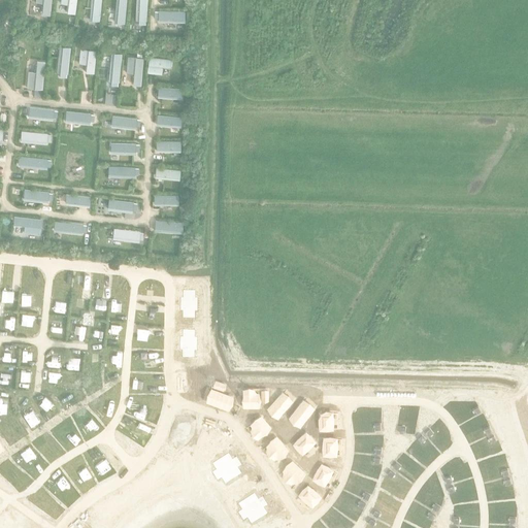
[(51,0),(34,0),(34,3),(43,3),(43,6),(41,5),(41,10),(43,10),(42,13),(50,14),(51,0)]
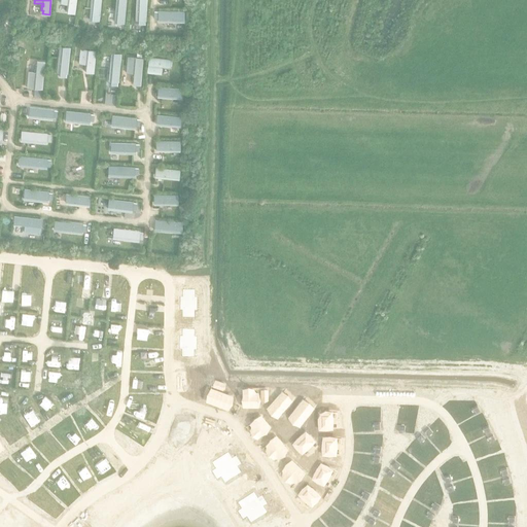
[(60,0),(61,3),(68,4),(68,5),(66,5),(66,10),(67,10),(67,12),(75,13),(76,0),(60,0)]
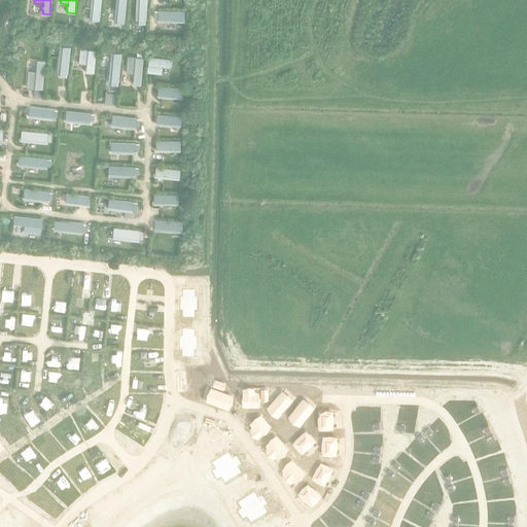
[(91,0),(89,20),(99,21),(101,0),(91,0)]
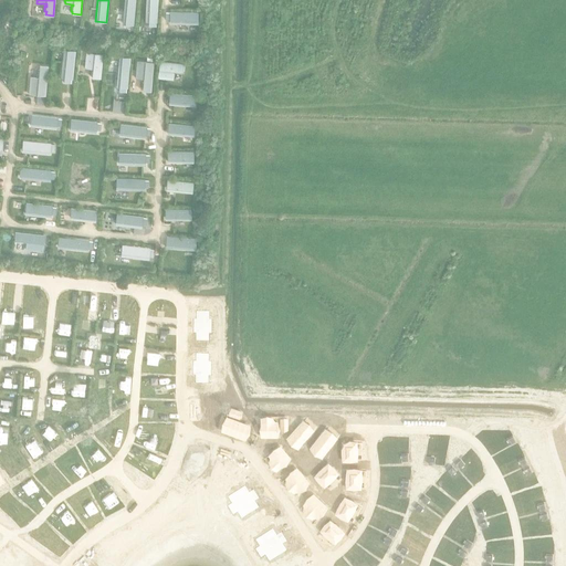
[(125,0),(124,23),(134,24),(135,0),(125,0)]
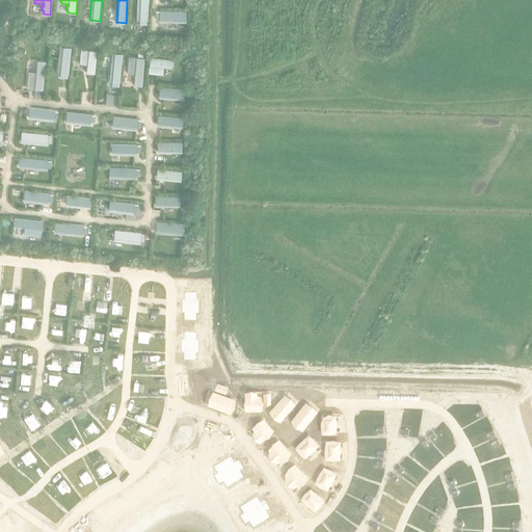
[(137,0),(136,21),(139,21),(139,24),(145,25),(145,21),(148,21),(148,0),(137,0)]
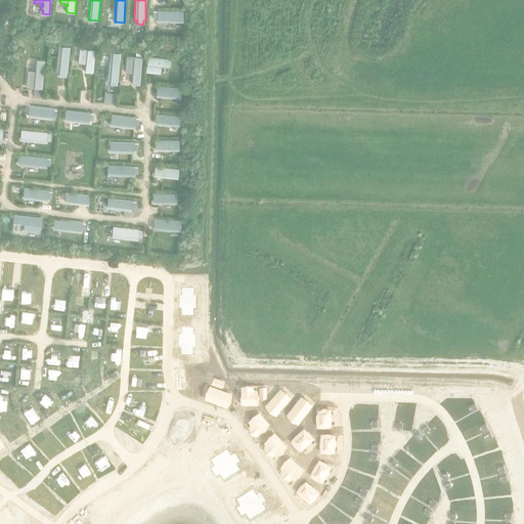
[(154,11),(153,17),(157,17),(157,20),(182,22),(183,11),(158,10),(158,12),(154,11)]
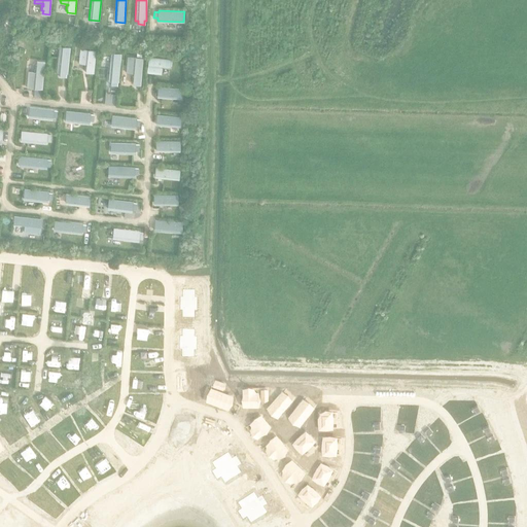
[(60,46),(57,72),(60,73),(60,77),(66,77),(66,73),(67,73),(70,48),(60,46)]
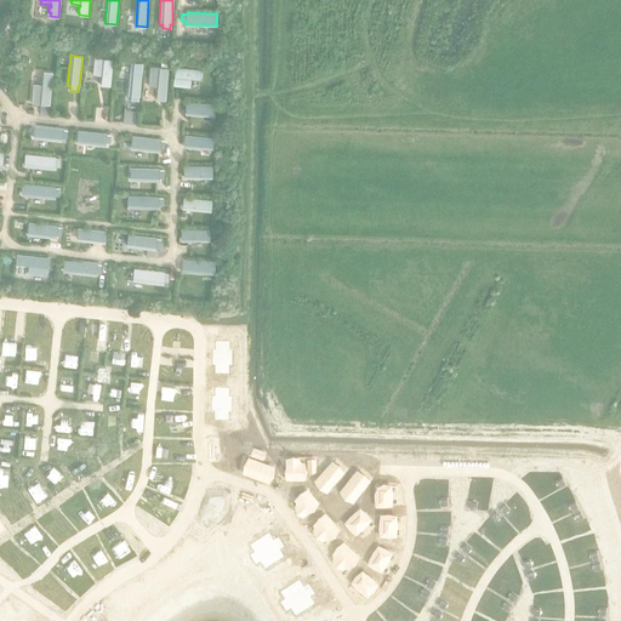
[(95,57),(92,74),(102,75),(102,77),(101,77),(100,83),(101,83),(101,85),(110,86),(113,60),(95,57)]
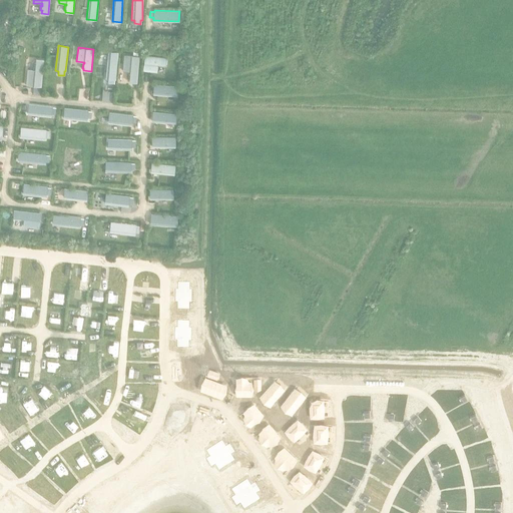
[(108,52),(105,79),(108,79),(108,83),(113,84),(114,80),(115,80),(118,52),(108,52)]
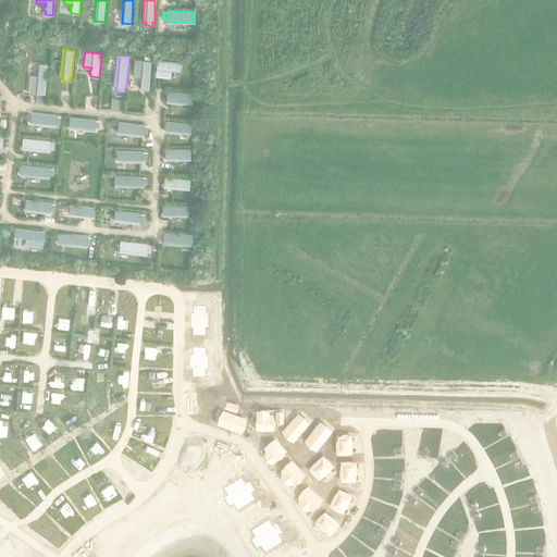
[(151,61),(134,60),(133,76),(141,77),(140,81),(139,81),(139,86),(140,86),(140,89),(149,90),(151,61)]
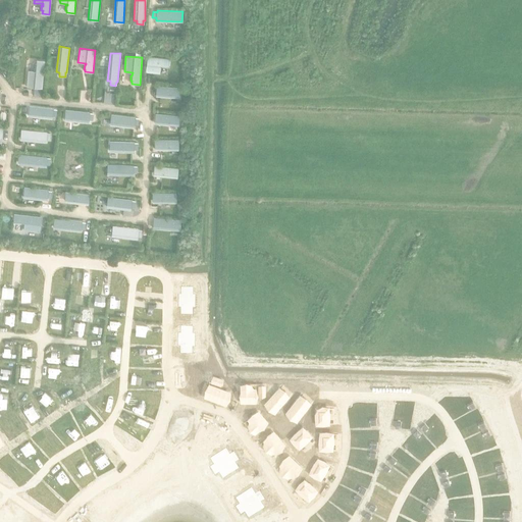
[(148,56),(146,72),(160,73),(160,65),(161,65),(161,67),(167,67),(167,65),(169,65),(170,58),(148,56)]
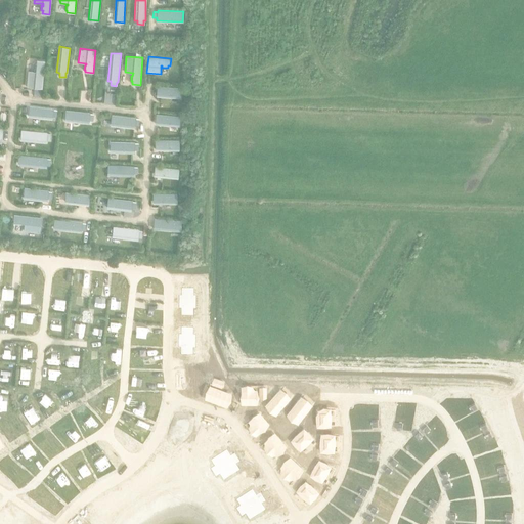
[(28,71),(27,87),(42,88),(44,61),(36,61),(36,63),(35,62),(34,69),(35,69),(34,72),(28,71)]
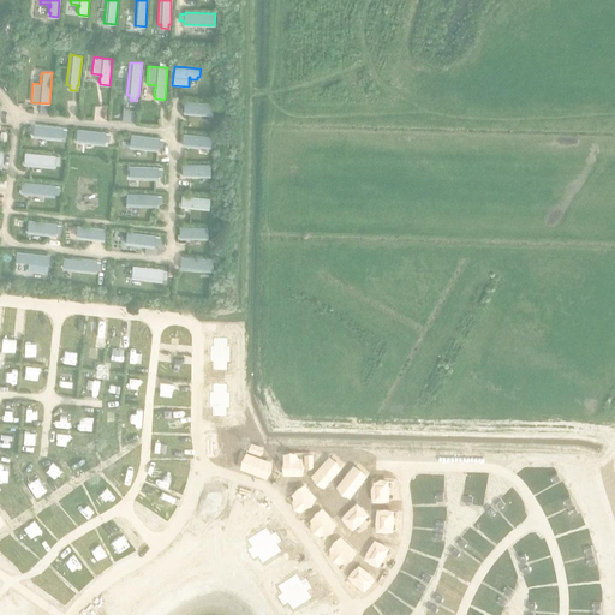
[(214,114),(214,102),(185,101),(185,113),(214,114)]
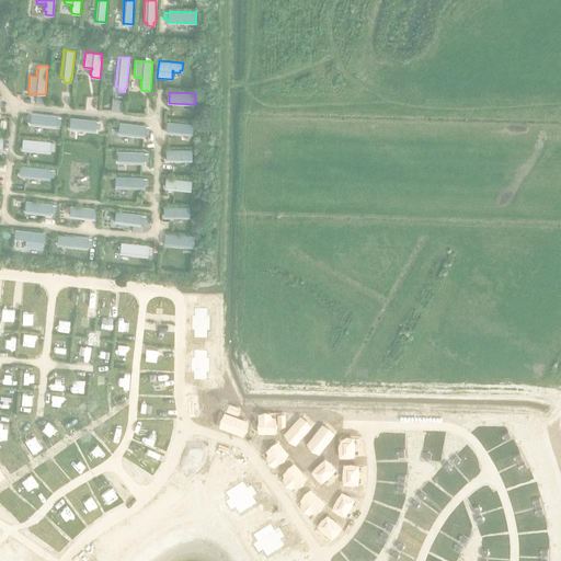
[(31,114),(30,125),(56,127),(57,124),(60,125),(61,118),(57,117),(57,116),(31,114)]
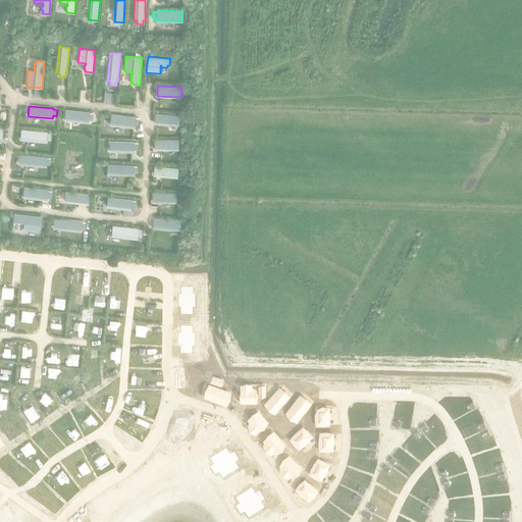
[(65,110),(64,120),(89,122),(89,119),(92,120),(93,114),(90,113),(90,112),(65,110)]
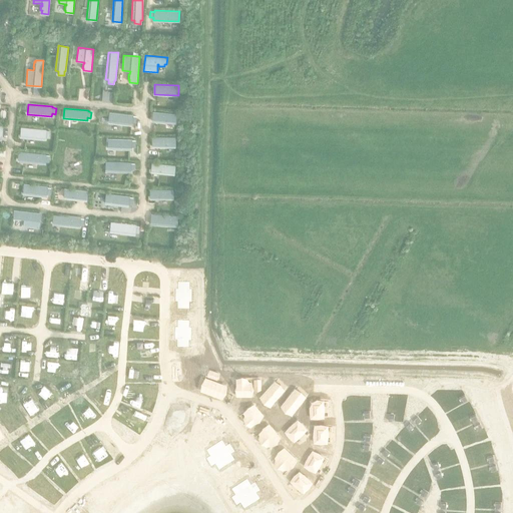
[(133,113),(109,110),(108,120),(132,123),(132,121),(136,121),(137,115),(133,115),(133,113)]
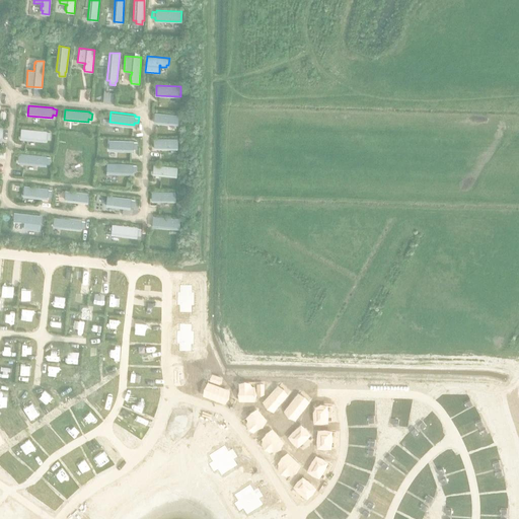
[(153,123),(177,125),(178,115),(154,113),(153,123)]
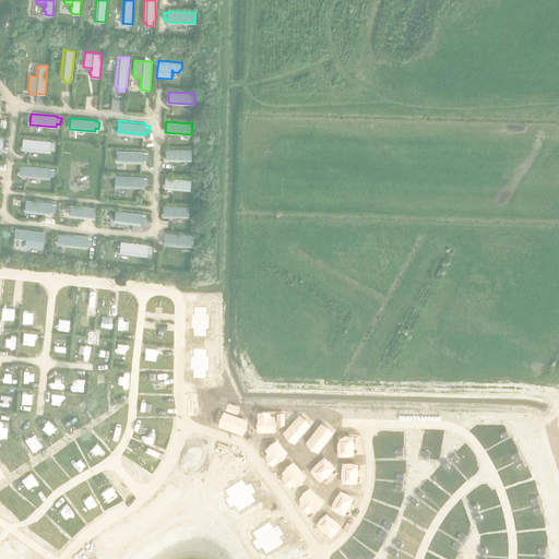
[(22,139),(22,150),(48,152),(49,150),(54,150),(54,143),(49,143),(49,141),(22,139)]
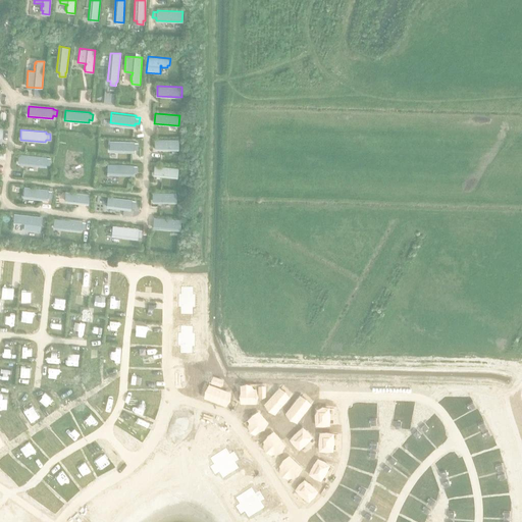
[(154,140),(154,150),(178,150),(178,140),(154,140)]
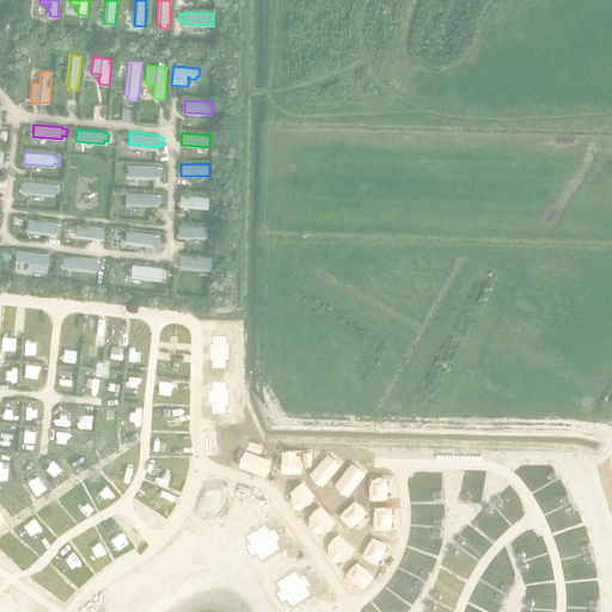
[(129,166),(129,178),(158,178),(158,175),(161,175),(161,167),(158,167),(158,166),(129,166)]
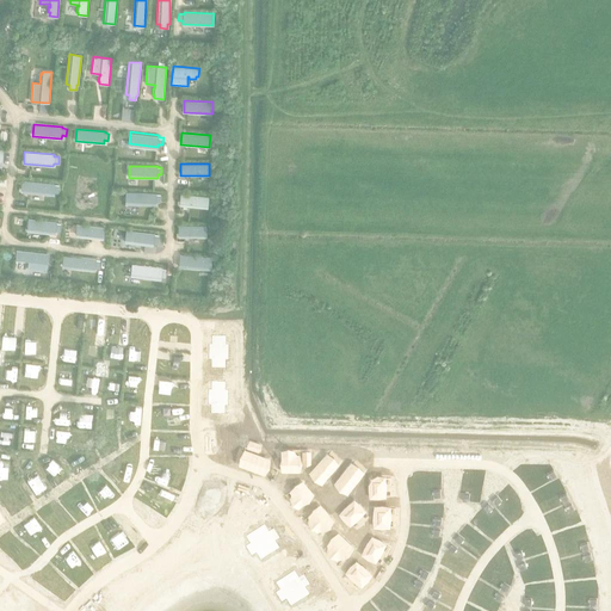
[(22,180),(20,192),(53,196),(53,193),(57,193),(59,186),(54,186),(54,184),(22,180)]
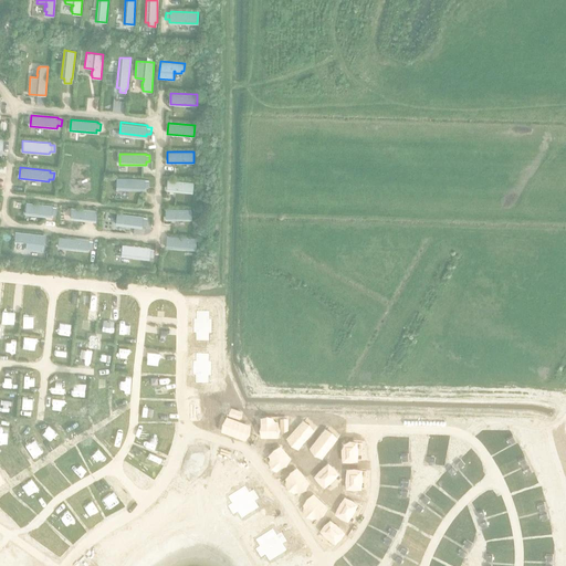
[(117,178),(116,189),(144,190),(144,187),(148,187),(148,180),(144,180),(144,179),(117,178)]
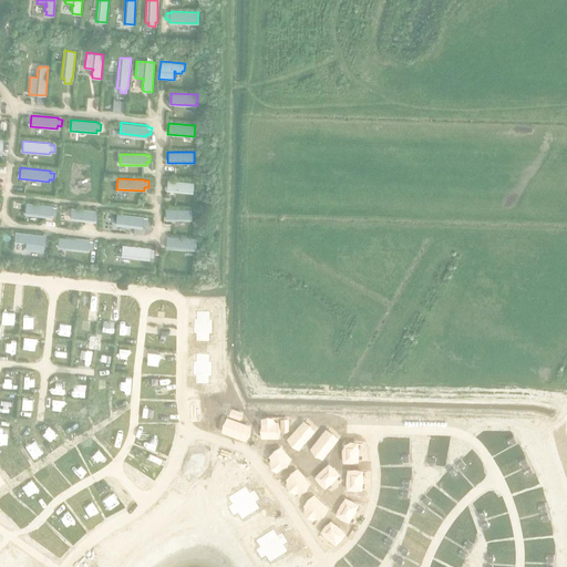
[(168,179),(167,191),(194,193),(195,182),(168,179)]
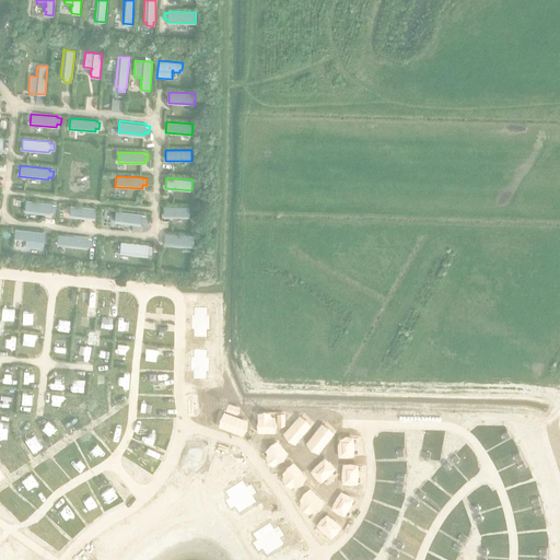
[(25,201),(24,212),(50,214),(50,211),(55,212),(55,206),(51,205),(51,203),(25,201)]
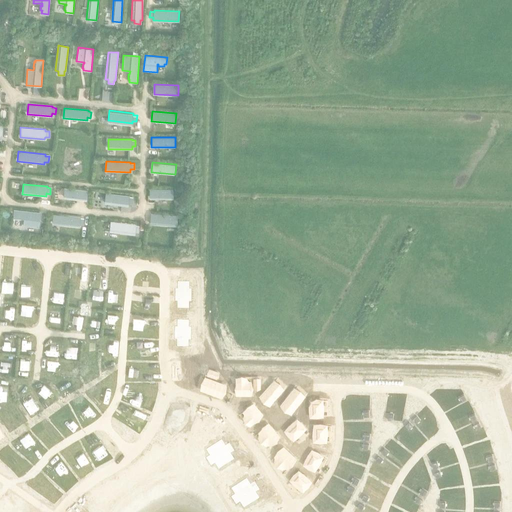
[(64,188),(63,198),(87,200),(88,190),(64,188)]
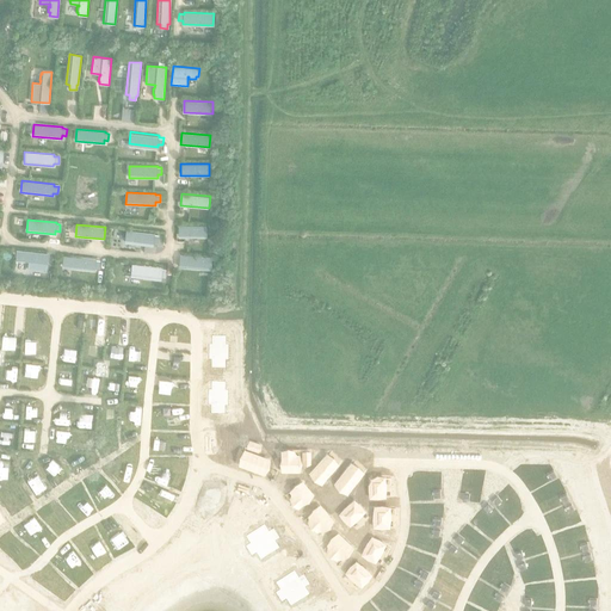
[(179,224),(179,236),(208,238),(208,226),(179,224)]
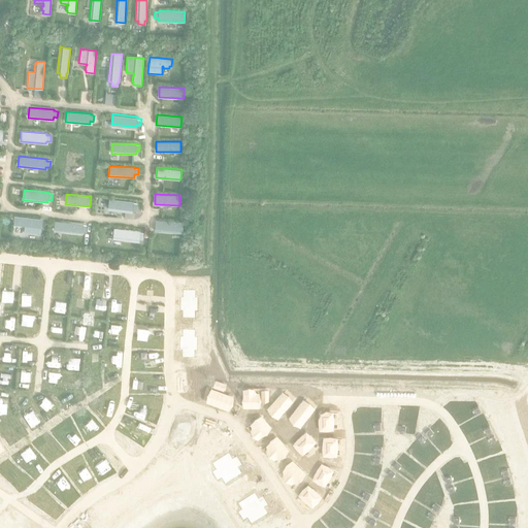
[(109,199),(108,209),(133,212),(133,209),(136,209),(136,203),(133,203),(133,202),(109,199)]
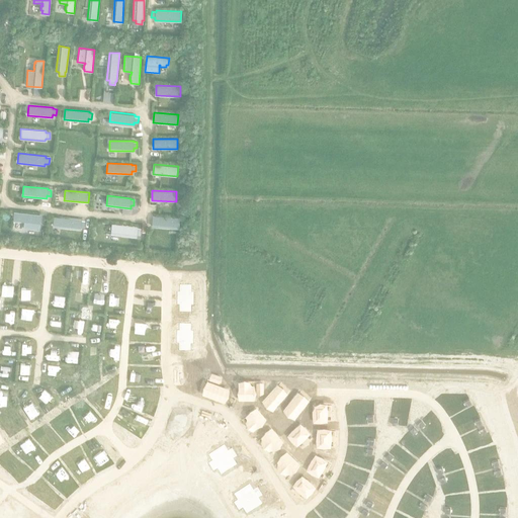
[(39,230),(40,214),(13,211),(12,219),(16,220),(16,221),(21,221),(21,220),(24,220),(23,228),(39,230)]
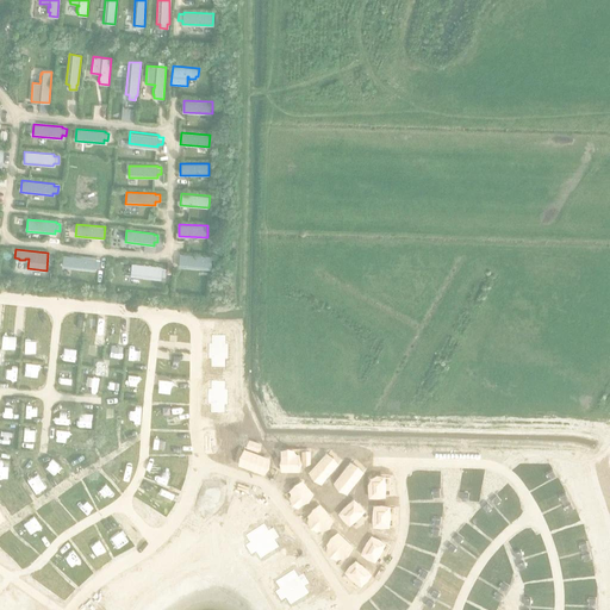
[(211,257),(180,254),(179,266),(210,269),(211,257)]
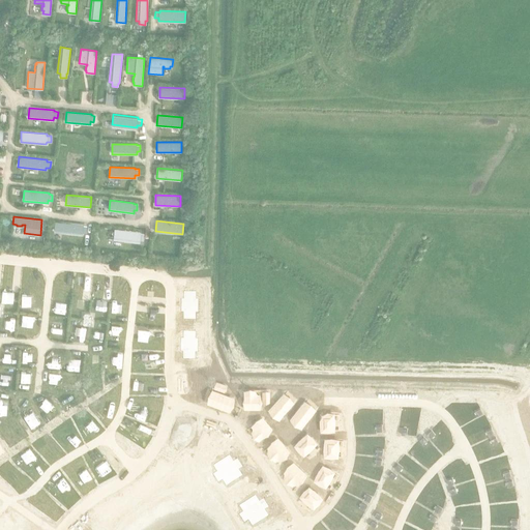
[(55,222),(54,232),(82,235),(82,232),(86,233),(87,227),(83,226),(83,225),(55,222)]
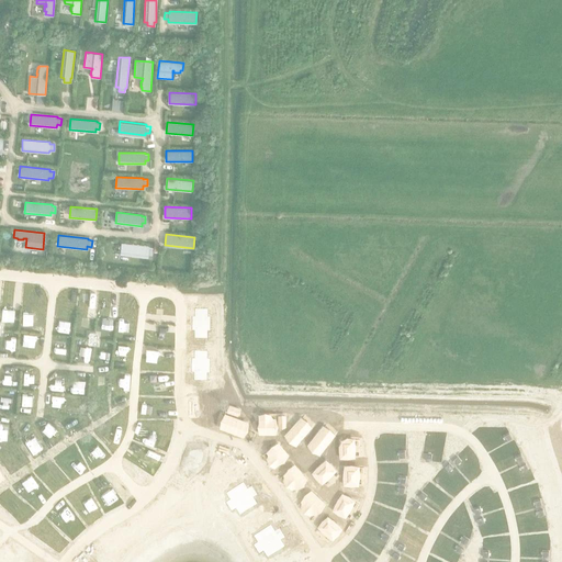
[(121,243),(120,254),(148,257),(148,255),(153,255),(153,248),(149,248),(149,246),(121,243)]
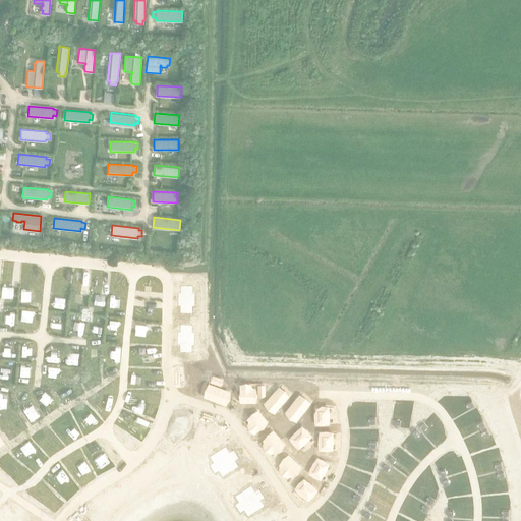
[(90,320),(91,309),(90,308),(82,308),(80,319),(81,320),(89,320),(90,320)]
